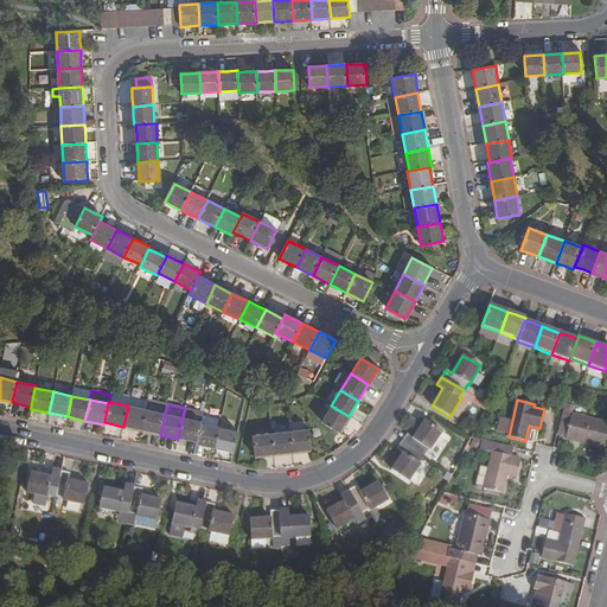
[(123,427),(141,430),(146,409),(128,406),(123,427)]
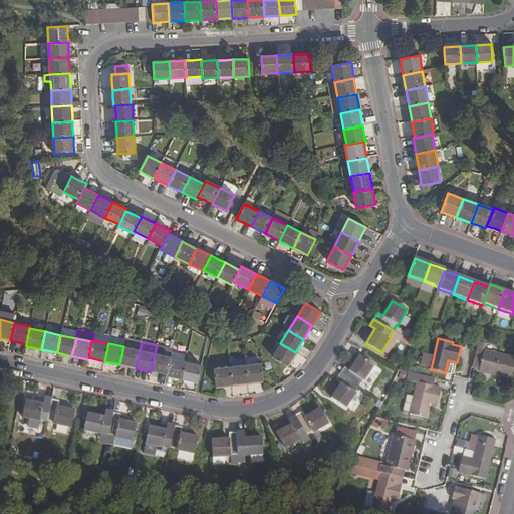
[(287,366),(295,352),(280,343),(272,357),(287,366)]
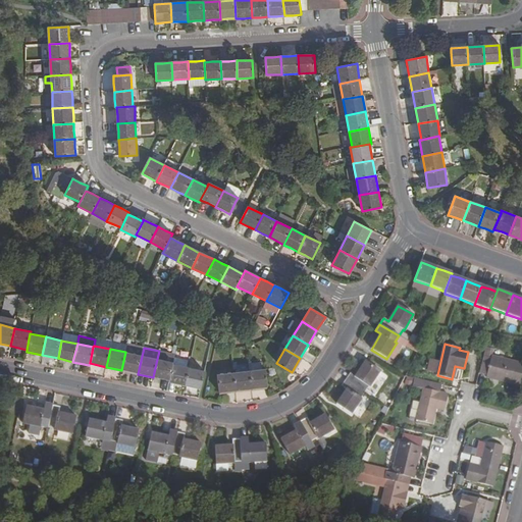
[(159,351),(157,359),(165,361),(167,353),(159,351)]
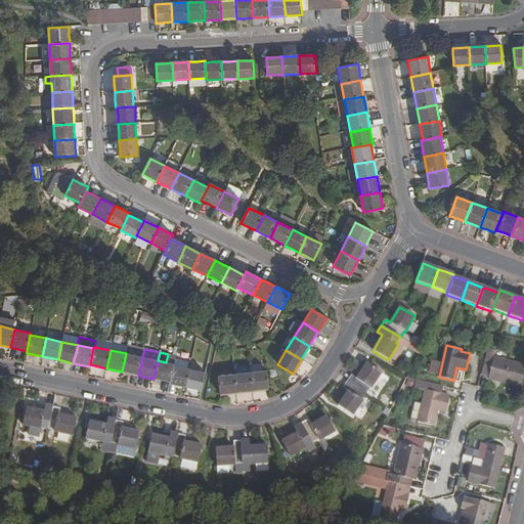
[(138,376),(142,357),(126,353),(122,372),(138,376)]
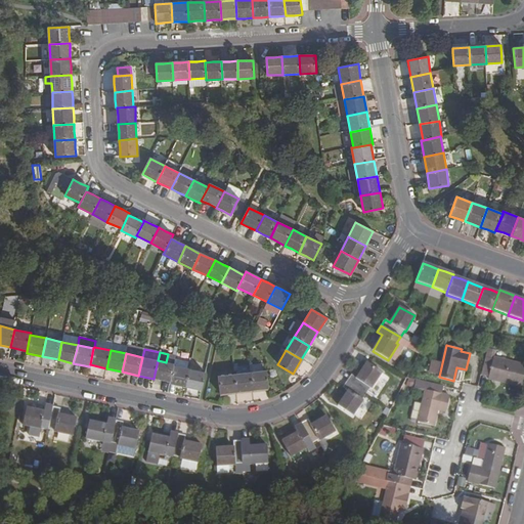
[(170,382),(174,365),(176,356),(168,354),(166,362),(158,360),(154,379),(170,382)]
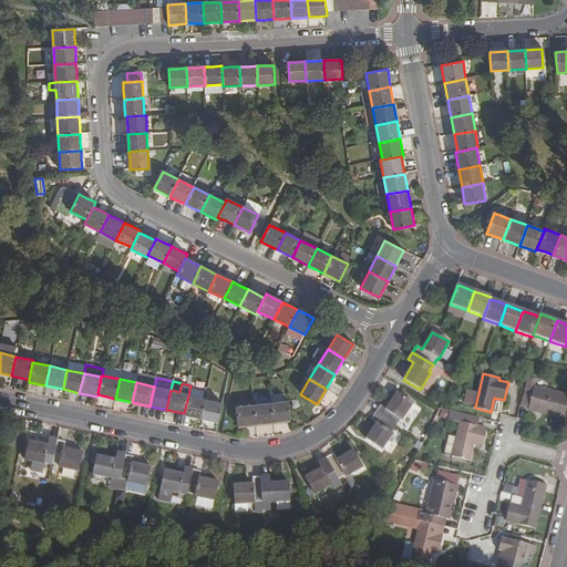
[(526,387),(521,405),(529,408),(528,409),(565,418),(566,409),(566,394),(534,387),(534,389),(526,387)]
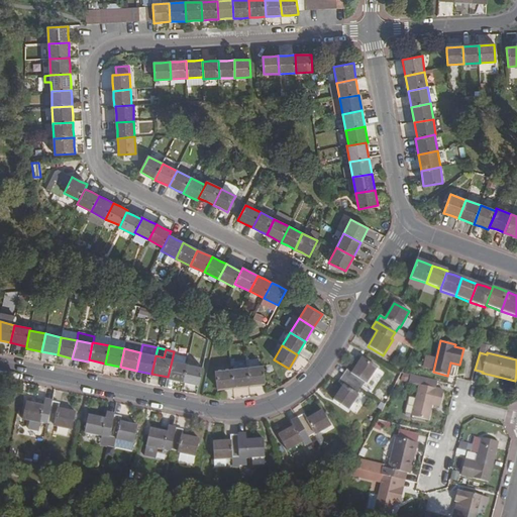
[(168,379),(183,382),(187,365),(184,364),(186,356),(175,354),(173,362),(172,360),(168,377),(168,379)]
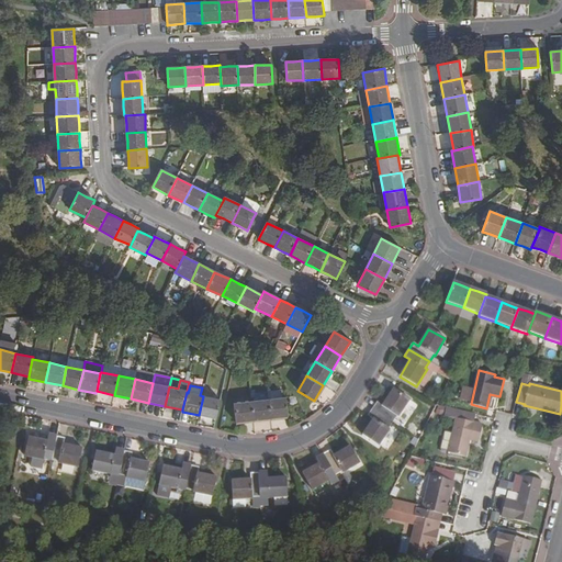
[(372,409),(392,423),(396,416),(398,417),(409,401),(393,390),(382,406),(377,403),(372,409)]
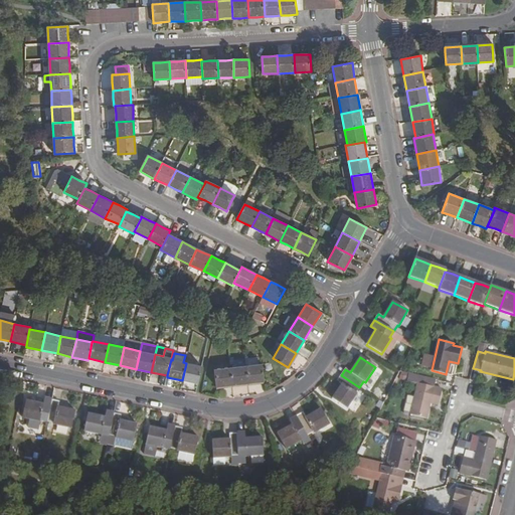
[(186,363),(182,380),(198,384),(202,366),(186,363)]
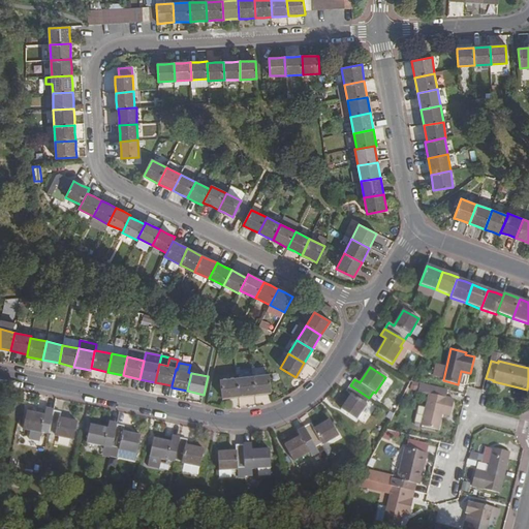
[(269,374),(253,376),(255,394),(271,392),(269,374)]
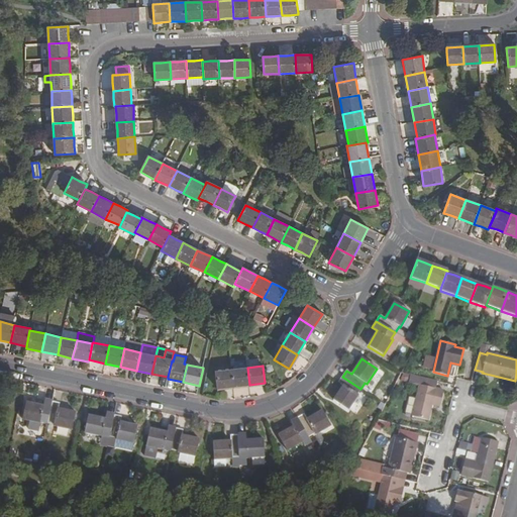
[(249,385),(247,368),(231,370),(233,387),(249,385)]
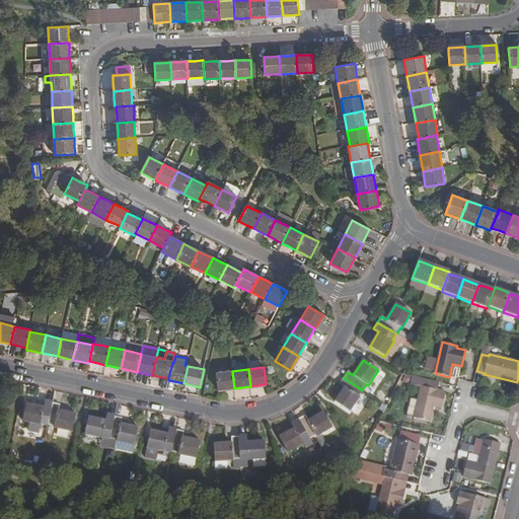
[(217,390),(234,388),(232,371),(216,373),(217,390)]
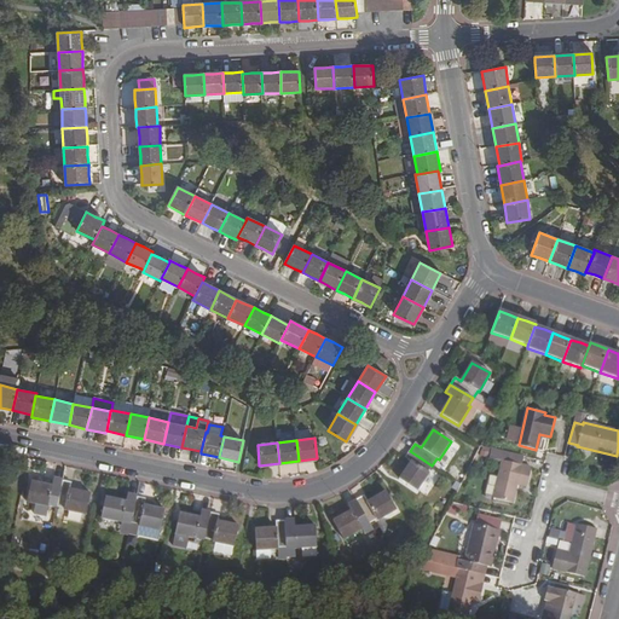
[(524,456),(503,451),(491,447),(489,457),(502,461),(492,497),(513,502),(516,484),(526,486),(531,466),(521,464),(524,456)]
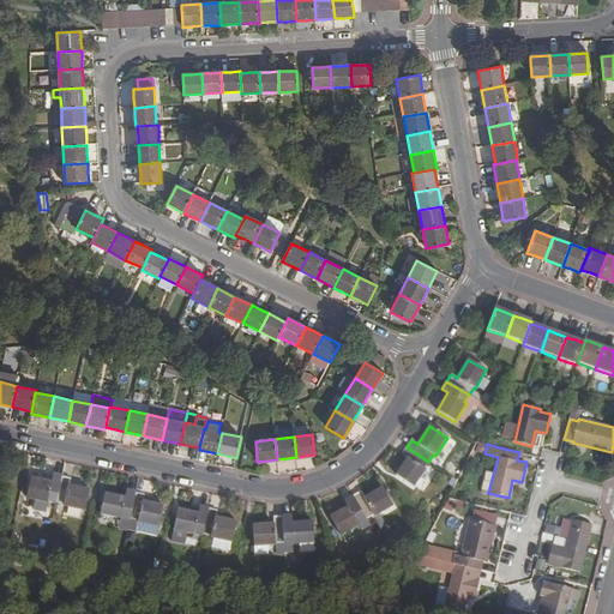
[(428,462),(407,447),(402,455),(408,458),(396,475),(414,488),(426,470),(423,469),(428,462)]
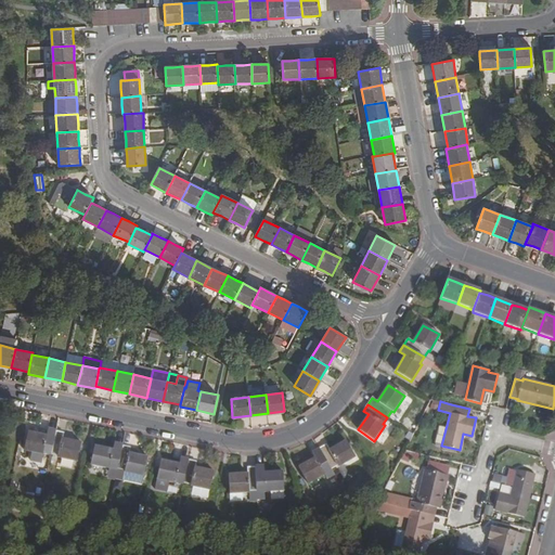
[(434,442),(441,443),(446,427),(438,425),(434,442)]
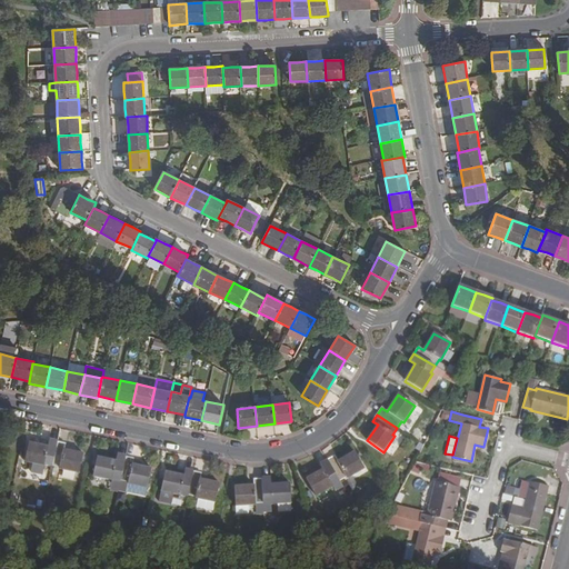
[(52,466),(58,442),(49,440),(48,446),(29,442),(25,462),(43,467),(45,465),(52,466)]
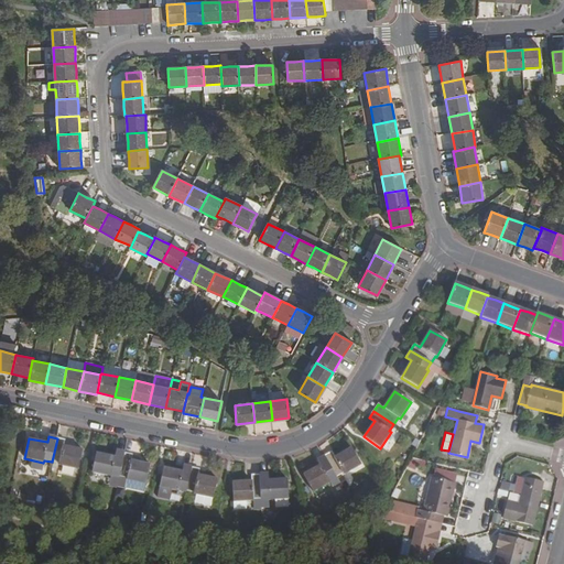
[(57,438),(52,462),(60,464),(58,466),(78,470),(83,449),(64,446),(65,440),(57,438)]
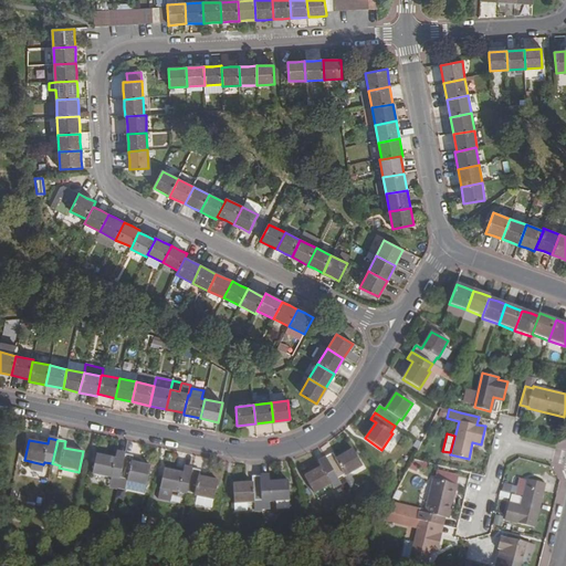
[(332,453),(325,458),(337,479),(338,480),(362,467),(353,450),(335,459),(332,453)]
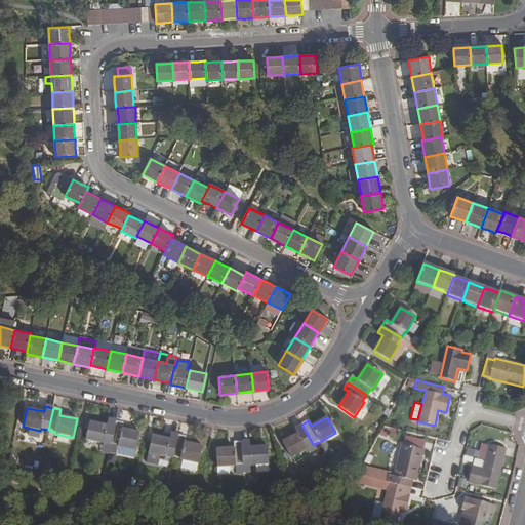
[(111,444),(115,421),(108,419),(107,426),(89,421),(85,440),(104,444),(104,442),(111,444)]
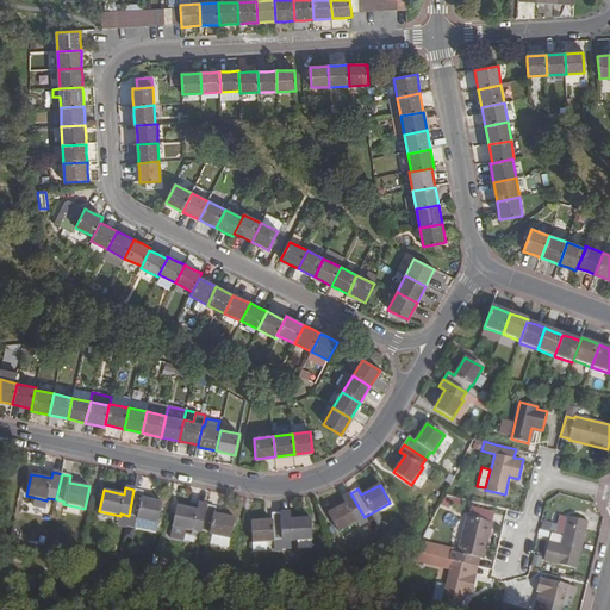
[(136,520),(157,524),(162,503),(142,498),(143,492),(134,490),(129,516),(126,526),(135,528),(136,520)]
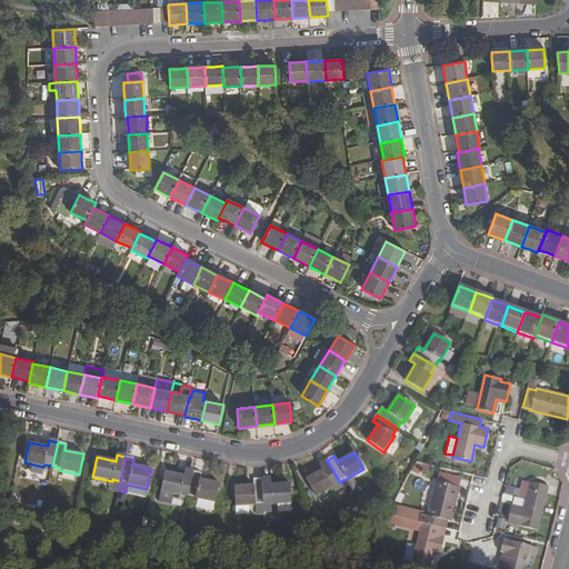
[(315,497),(332,487),(332,485),(339,481),(327,460),(320,465),(322,470),(306,479),(315,497)]
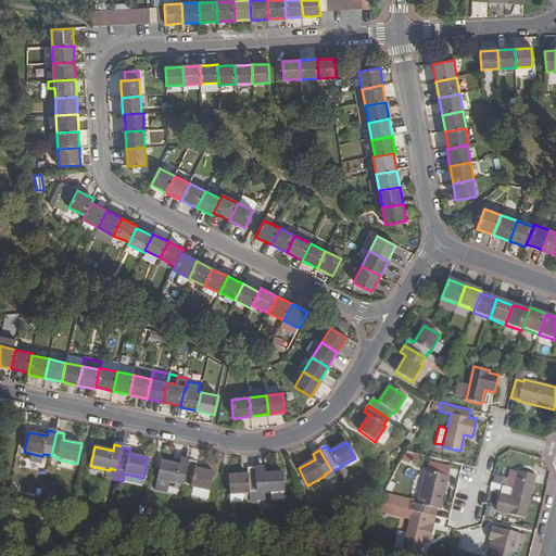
[(409,462),(414,453),(406,451),(402,459),(409,462)]
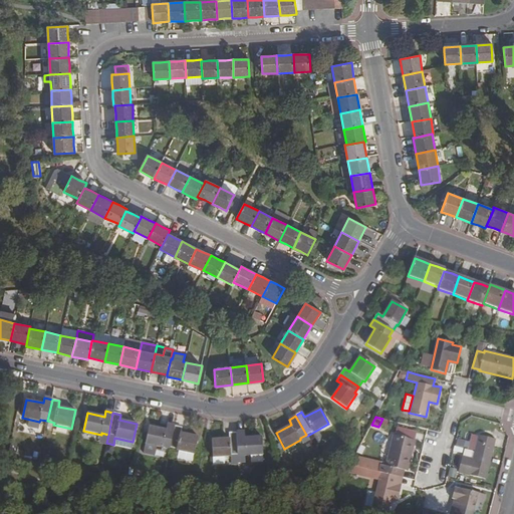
[(170,448),(175,426),(167,425),(166,430),(149,426),(145,444),(143,453),(155,456),(157,446),(163,448),(163,446),(170,448)]
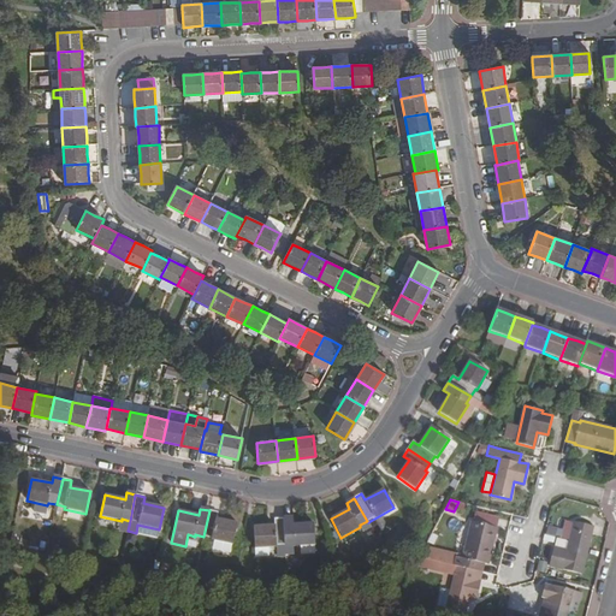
[(209,510),(203,537),(212,538),(211,540),(232,544),(237,522),(215,519),(218,511),(209,510)]
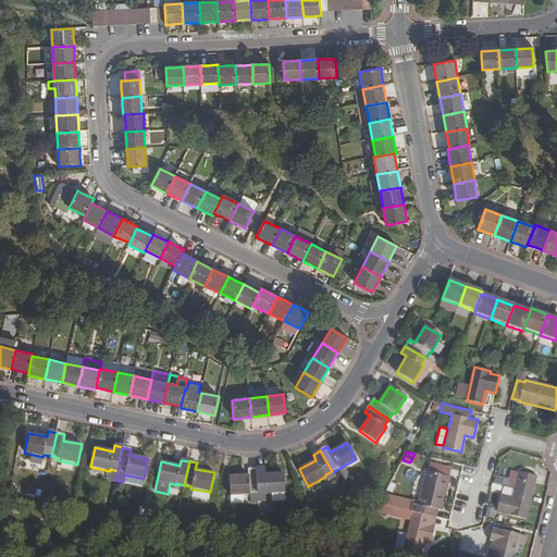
[(257,469),(258,500),(264,500),(264,494),(271,494),(271,500),(284,499),(283,473),(264,474),(264,468),(257,469)]
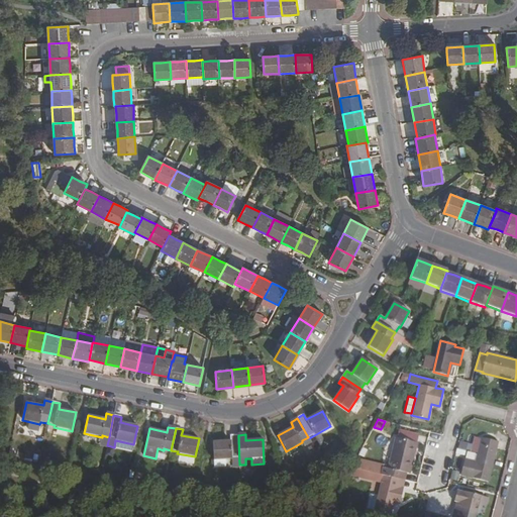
[(231,466),(239,466),(239,464),(238,435),(230,435),(230,441),(212,442),(213,460),(231,459),(231,466)]
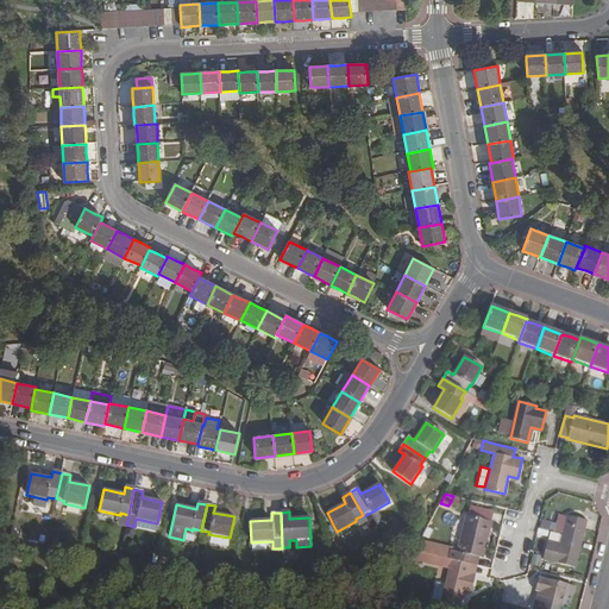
[(368,523),(364,516),(363,515),(356,519),(356,521),(360,528),(368,523)]
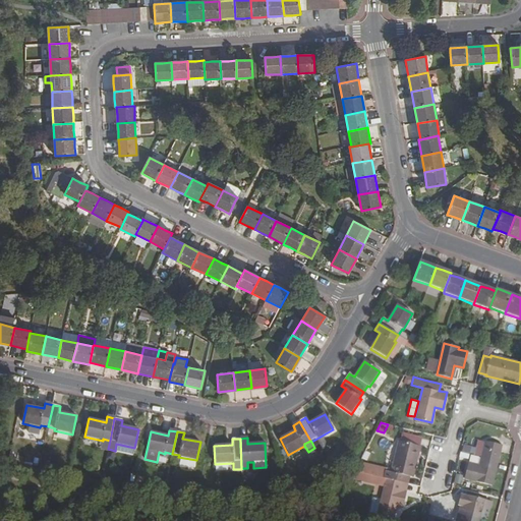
[(465,478),(493,485),(503,445),(486,441),(480,465),(469,462),(465,478)]
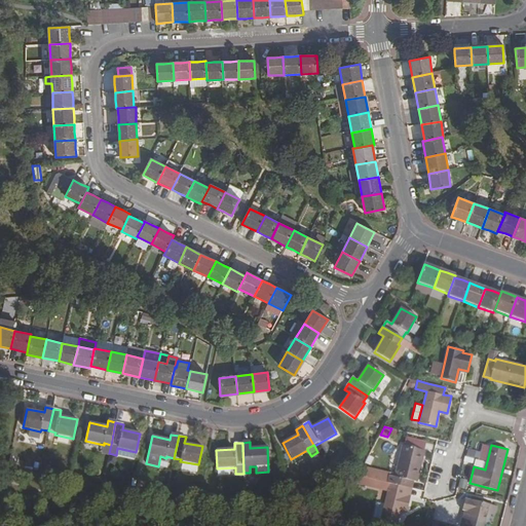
[(406,487),(411,488),(413,481),(417,482),(424,451),(403,446),(396,476),(374,471),(372,479),(387,482),(389,483),(406,487)]
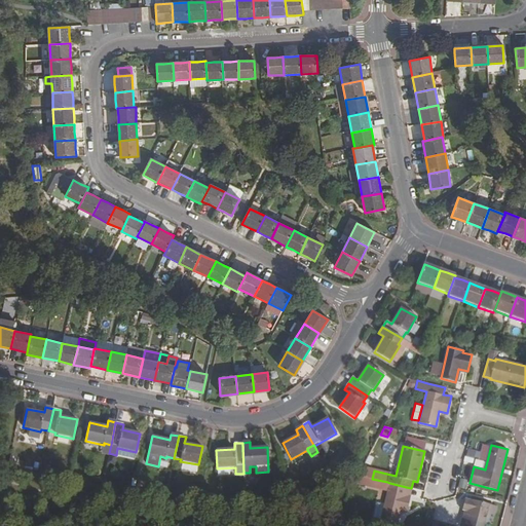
[(197,464),(183,461),(181,470),(196,473),(197,464)]
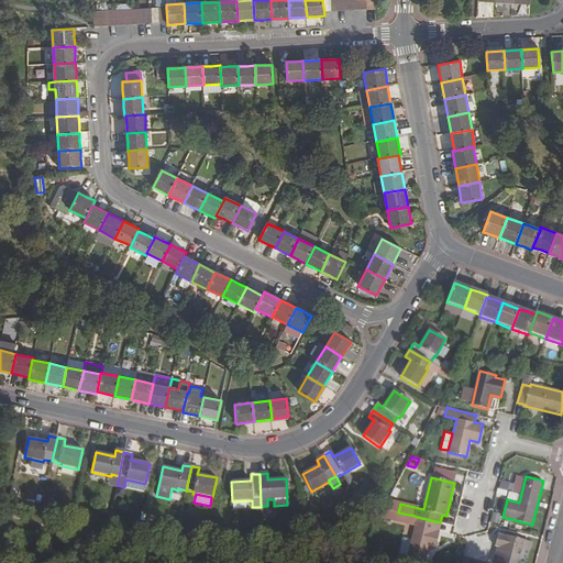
[(384,508),(398,512),(400,504),(388,501),(384,508)]
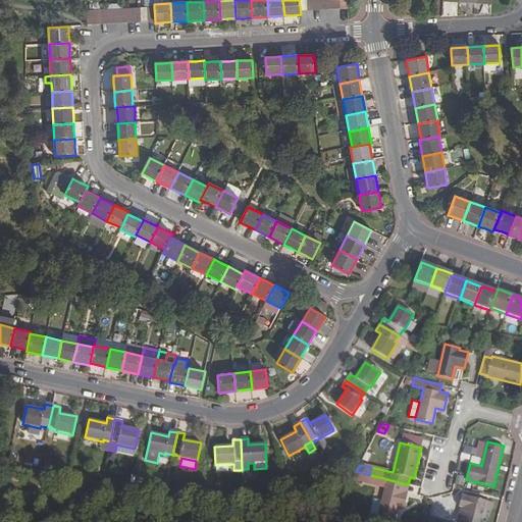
[(402,490),(403,483),(386,479),(377,516),(395,519),(398,507),(404,509),(408,492),(402,490)]
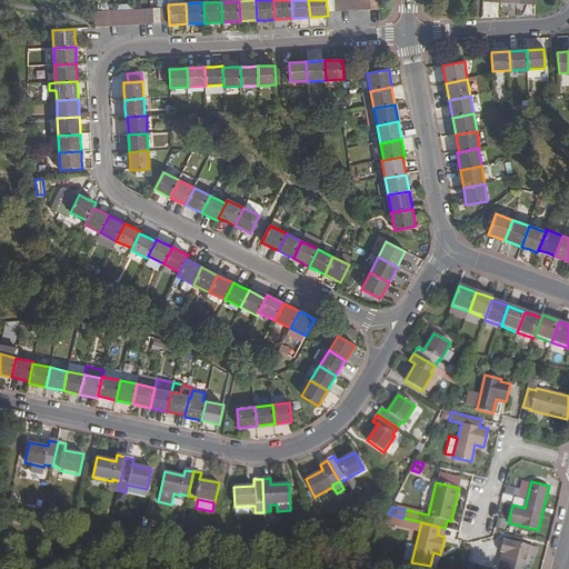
[(505,549),(503,552),(499,568),(523,568),(527,555),(530,545),(503,539),(501,548),(505,549)]
